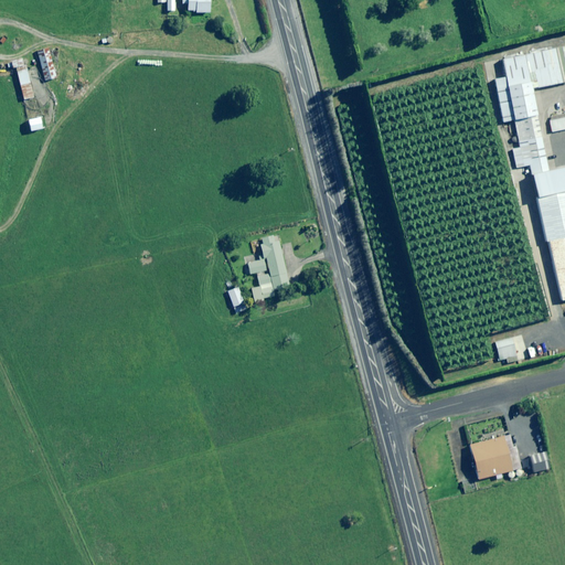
[(156,0),(156,3),(166,3),(166,11),(174,11),(174,3),(174,0),(156,0)]
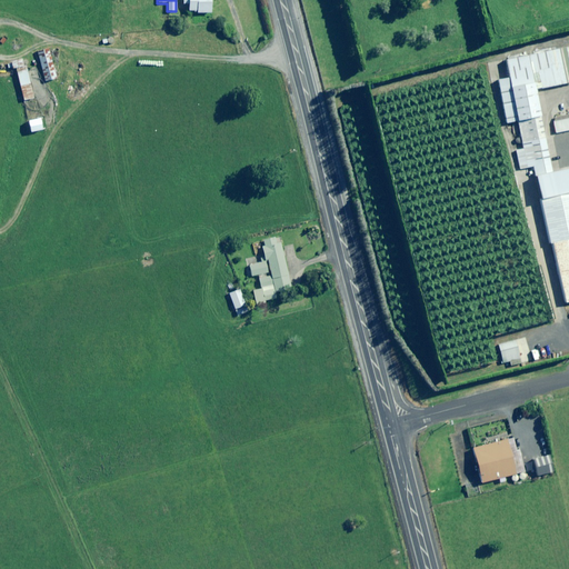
[(188,5),(188,11),(193,11),(193,13),(210,13),(210,0),(182,0),(182,5),(188,5)]
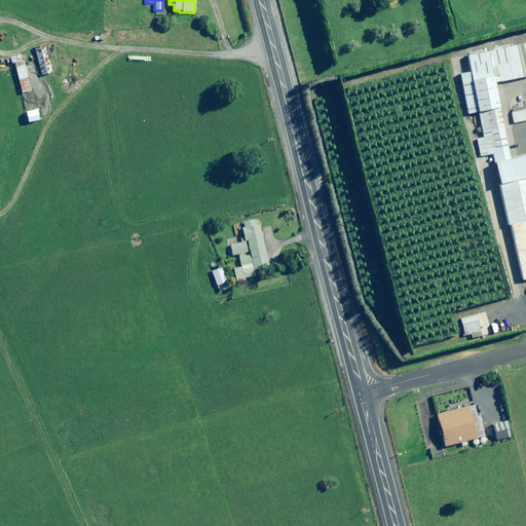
[(522,280),(525,279),(525,155),(510,158),(495,82),(525,76),(525,43),(467,54),(471,72),(460,74),(467,114),(478,112),(483,138),(477,139),(481,157),(493,155),(506,225),(512,224),(522,280)]
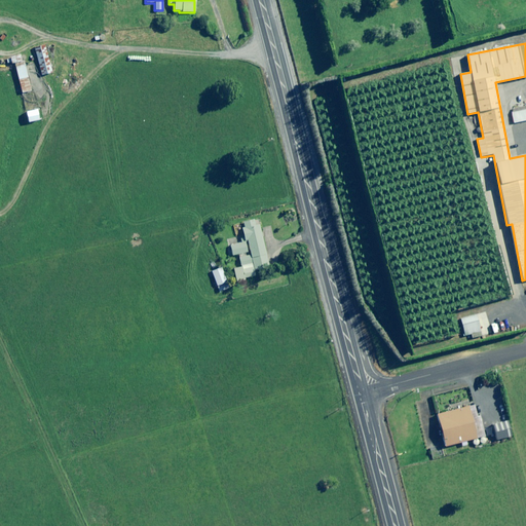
[(51,73),(44,45),(34,48),(41,75),(51,73)]
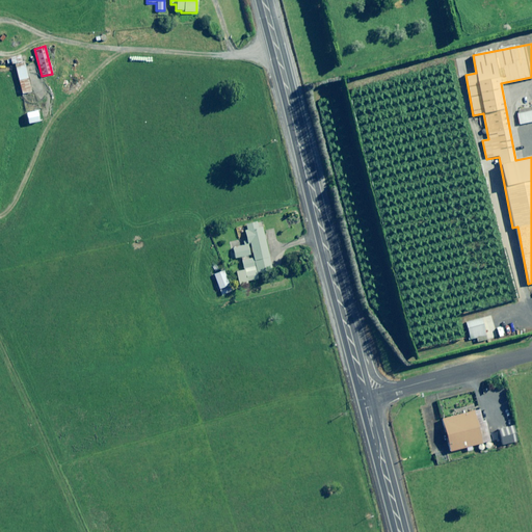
[(11,64),(15,64),(20,95),(32,92),(26,62),(22,62),(21,56),(10,58),(11,64)]
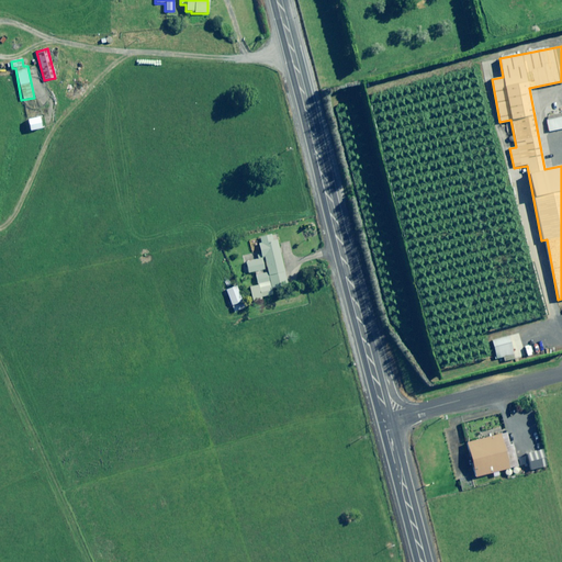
[(561,113),(546,116),(549,133),(561,130),(561,113)]
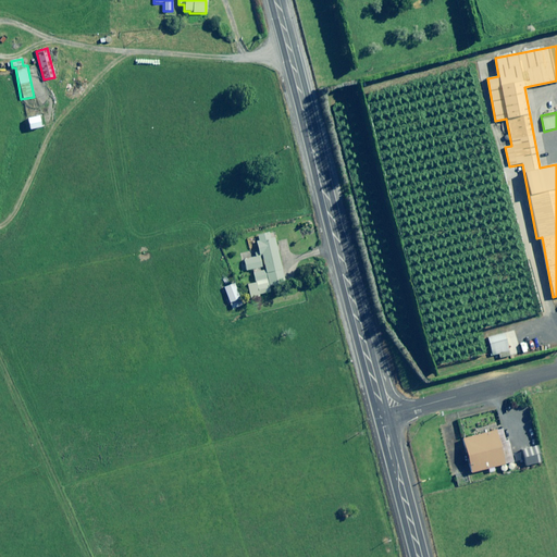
[(40,127),(38,116),(27,119),(29,130),(40,127)]
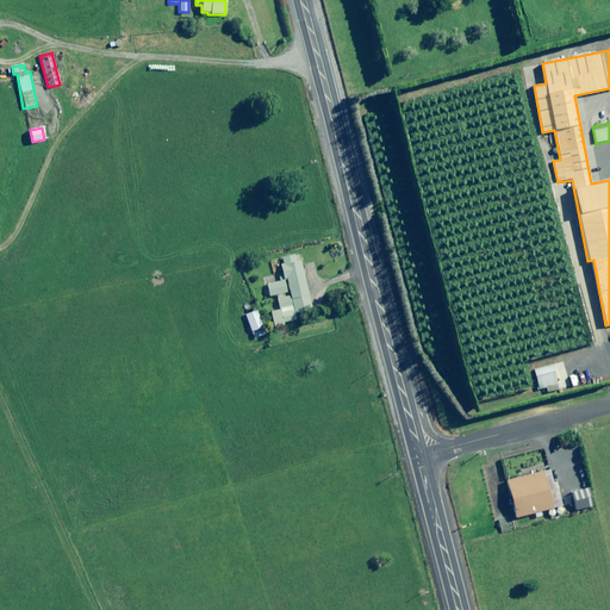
[(269,297),(277,294),(280,310),(271,311),(273,322),(281,319),(282,323),(296,319),(294,315),(311,311),(300,261),(296,262),(294,255),(281,257),(282,265),(280,265),(282,275),(279,277),(280,282),(267,285),(269,297)]
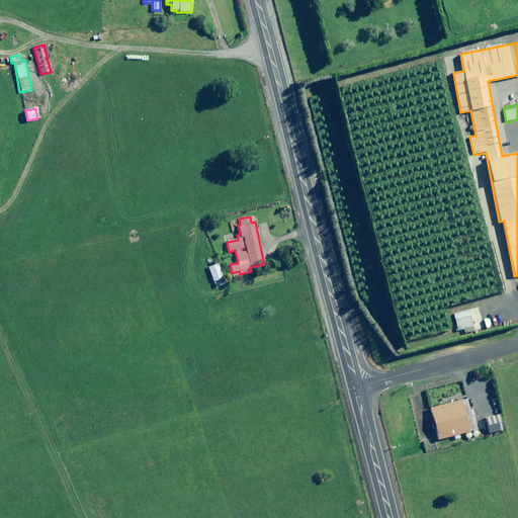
[(222,278),(223,277),(218,264),(208,268),(216,287),(225,284),(222,278)]
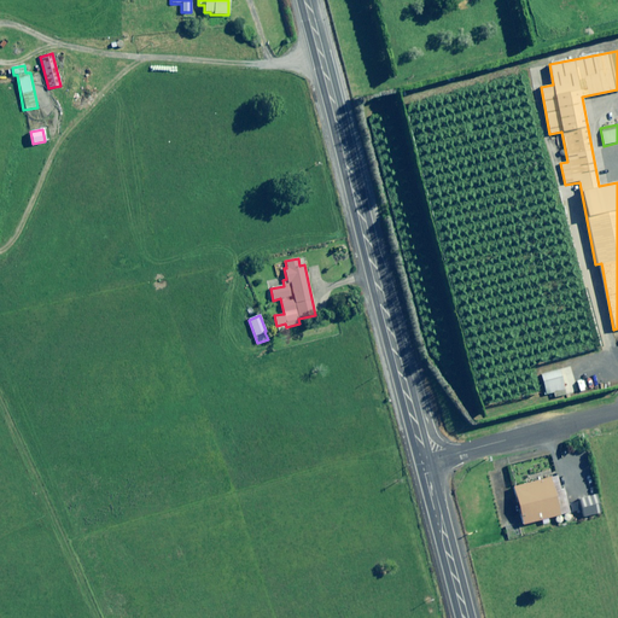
[(564,390),(558,371),(541,375),(547,395),(564,390)]
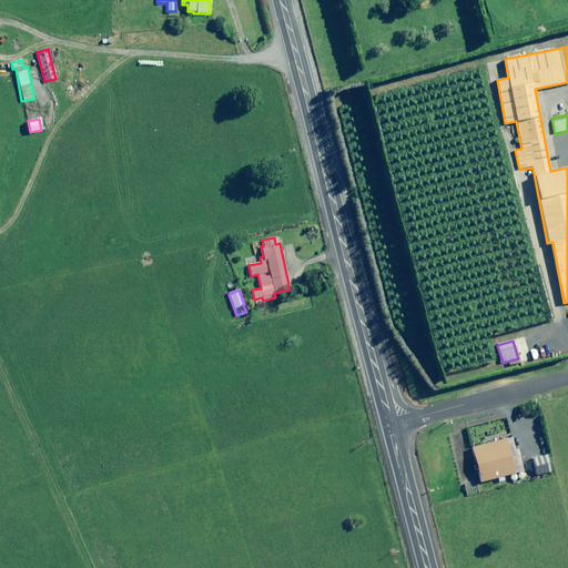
[(485,444),(470,447),(480,483),(498,478),(499,482),(505,480),(504,476),(509,475),(511,484),(525,480),(517,449),(515,450),(511,437),(507,438),(506,433),(483,438),(485,444)]
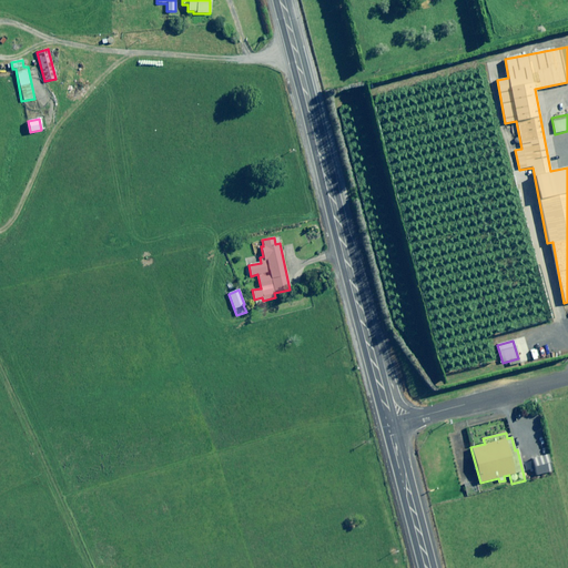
[(550,472),(546,455),(531,458),(536,475),(550,472)]
